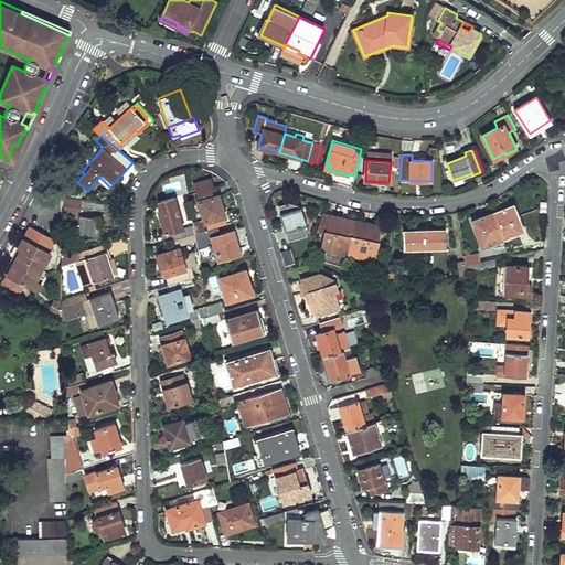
[(193,183),(196,192),(211,188),(208,179),(193,183)]
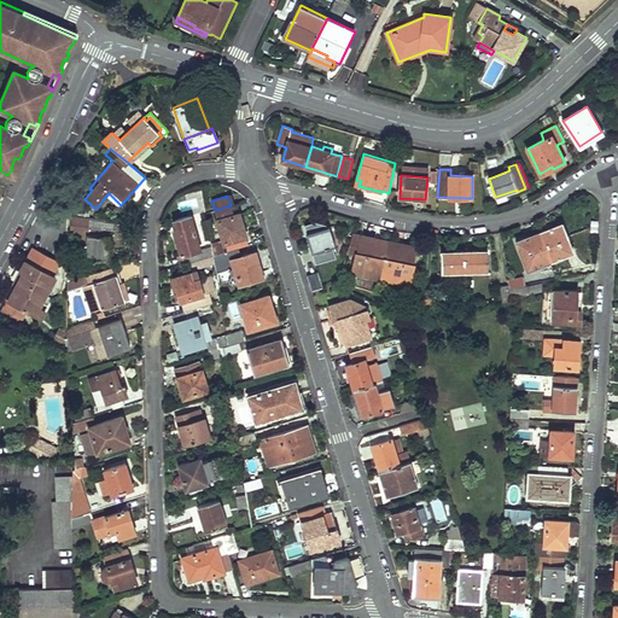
[(235,231),(244,228),(239,213),(233,215),(231,205),(215,210),(219,222),(213,223),(216,232),(221,231),(223,240),(210,244),(211,246),(213,256),(229,250),(227,242),(238,238),(235,231)]
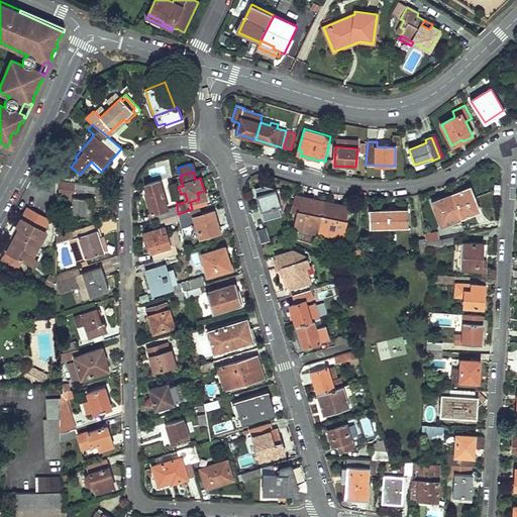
[(164,179),(159,180),(164,195),(168,194),(164,179)]
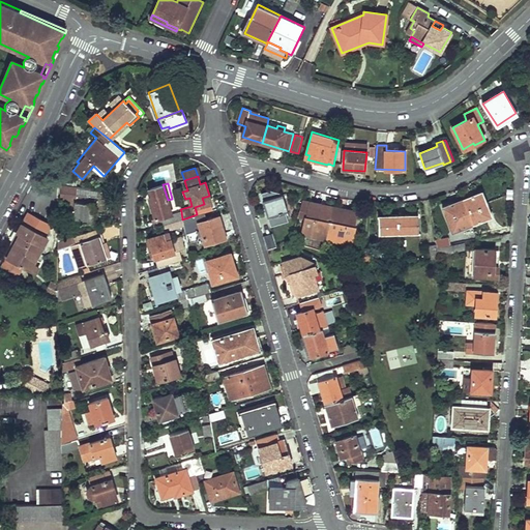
[(60,200),(72,202),(76,202),(75,222),(91,224),(93,210),(95,210),(95,196),(78,195),(79,187),(61,184),(60,200)]
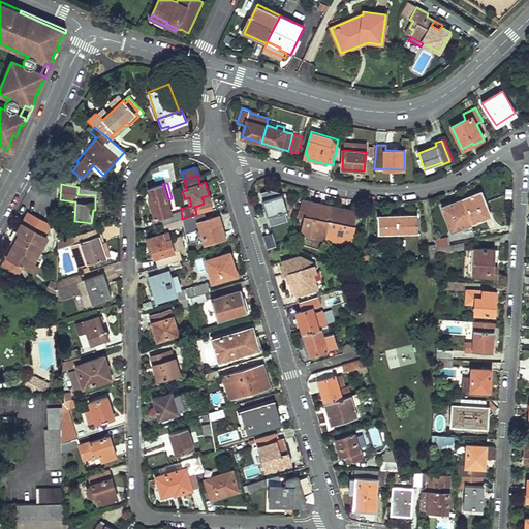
[(167,199),(162,184),(149,188),(151,195),(153,201),(150,203),(154,218),(156,218),(158,226),(160,225),(172,222),(181,219),(182,219),(181,211),(178,211),(172,213),(167,199)]
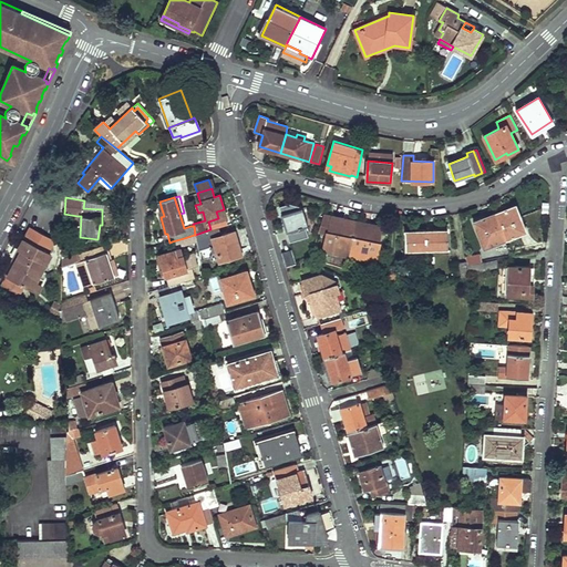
[(516,206),(495,214),(505,240),(525,233),(516,206)]
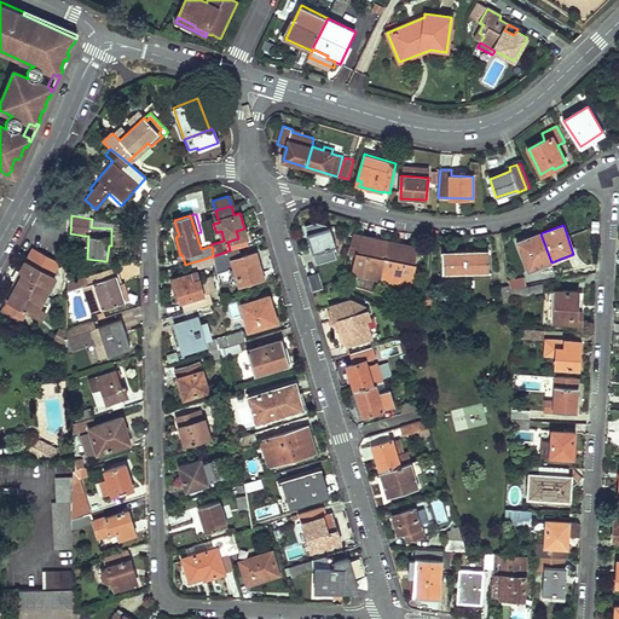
[(236,231),(238,238),(247,236),(244,229),(236,231)]
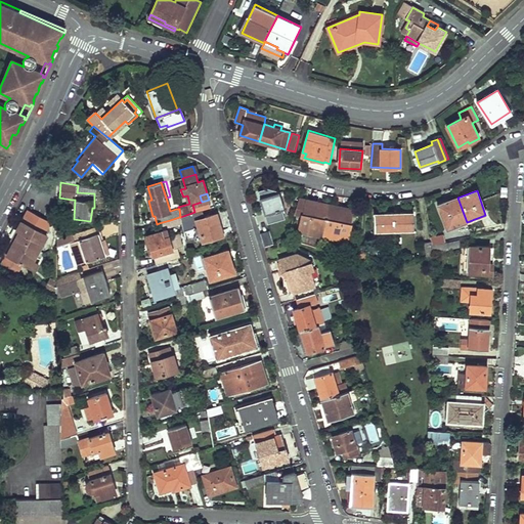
[(278,193),(260,199),(267,221),(285,216),(278,193)]
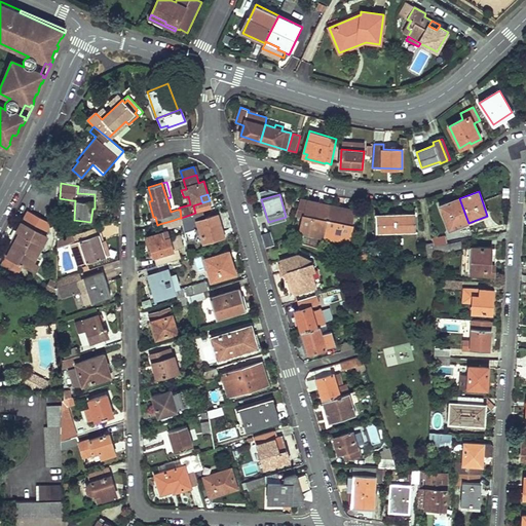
[(459,198),(440,205),(449,230),(468,223),(459,198)]
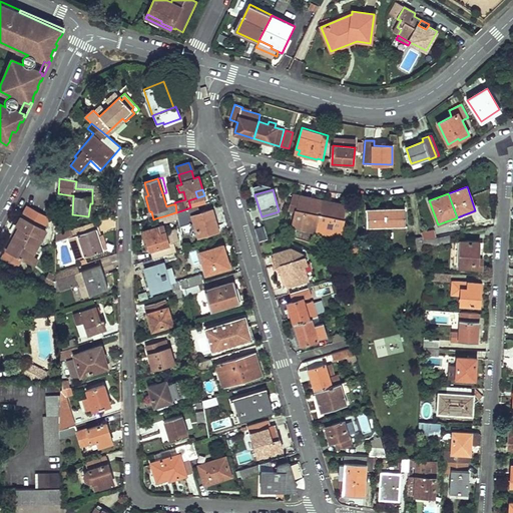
[(311,201),(312,198),(300,196),(292,194),(288,209),(296,211),(293,225),(301,227),(301,228),(316,232),(322,203),(311,201)]
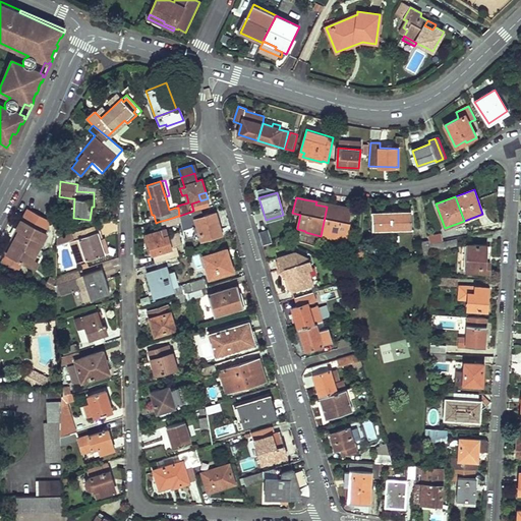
[(191,204),(193,211),(210,206),(208,198),(200,200),(191,204)]
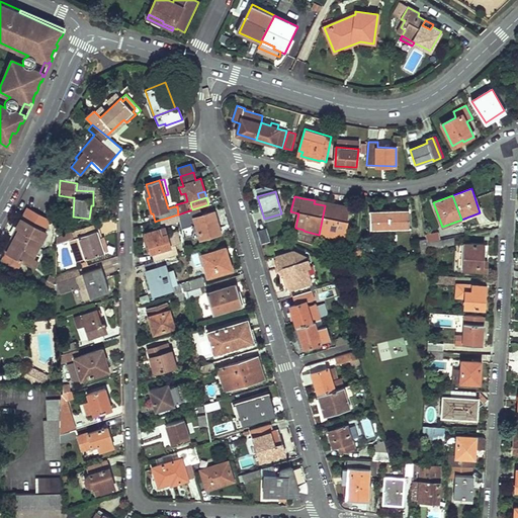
[(345,222),(348,207),(337,205),(337,207),(325,205),(319,235),(335,238),(336,236),(344,237),(347,223),(345,222)]
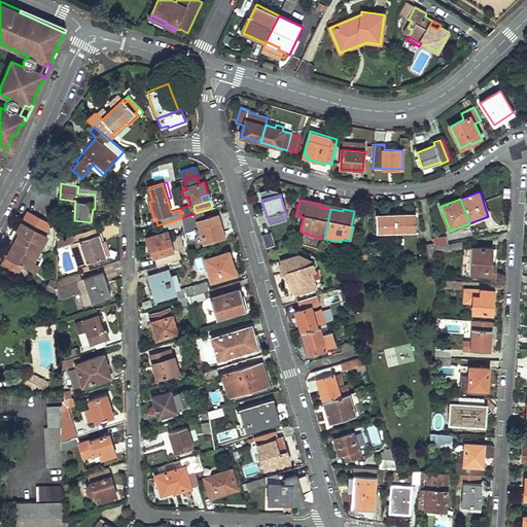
[(376,216),(376,233),(396,232),(396,214),(381,215),(381,216),(376,216)]
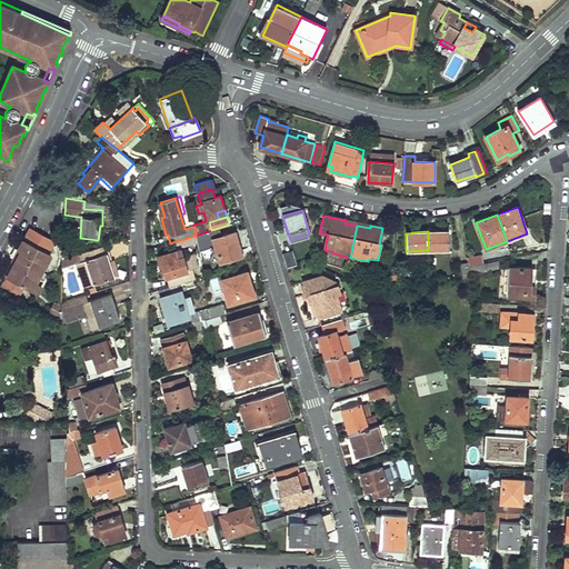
[(443,231),(428,231),(428,250),(449,250),(449,232),(443,232),(443,231)]
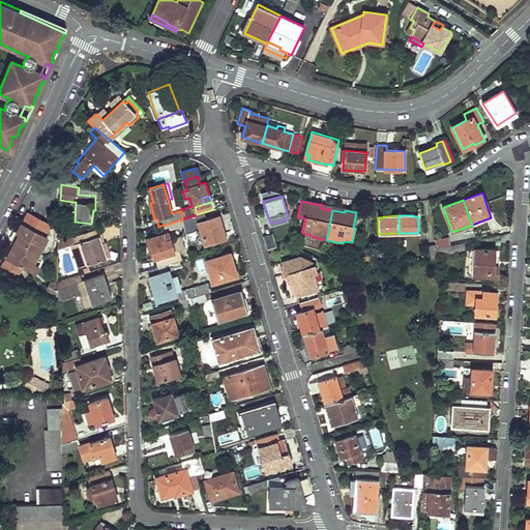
[(205,244),(226,238),(218,216),(198,222),(199,225),(196,226),(198,235),(202,234),(205,244)]
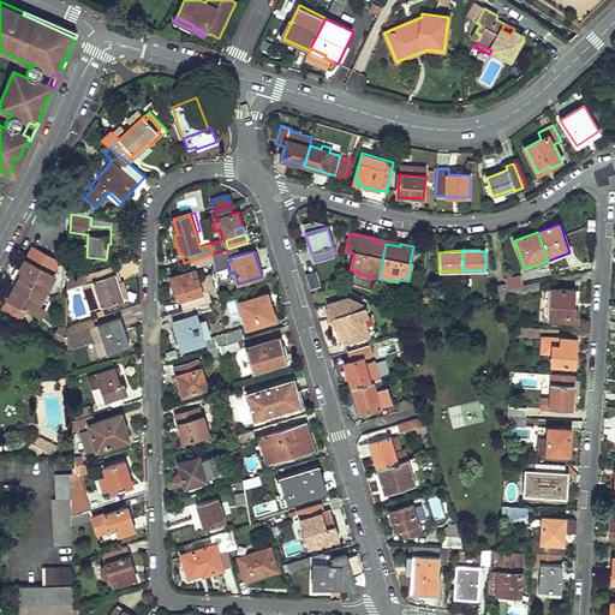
[(186,262),(187,268),(202,264),(199,258),(186,262)]
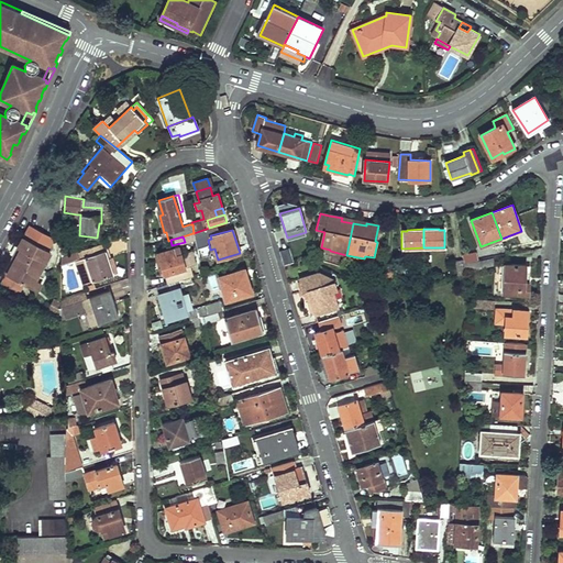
[(51,253),(24,239),(6,274),(37,290),(42,284),(36,280),(51,253)]
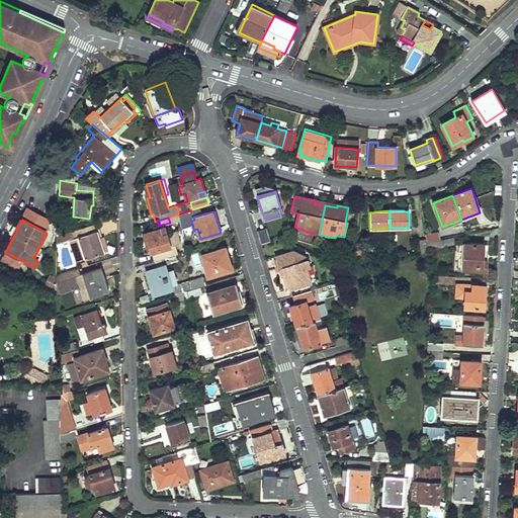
[(97,231),(95,224),(76,230),(79,237),(73,239),(70,232),(57,236),(57,244),(70,240),(77,261),(85,258),(104,252),(97,231)]
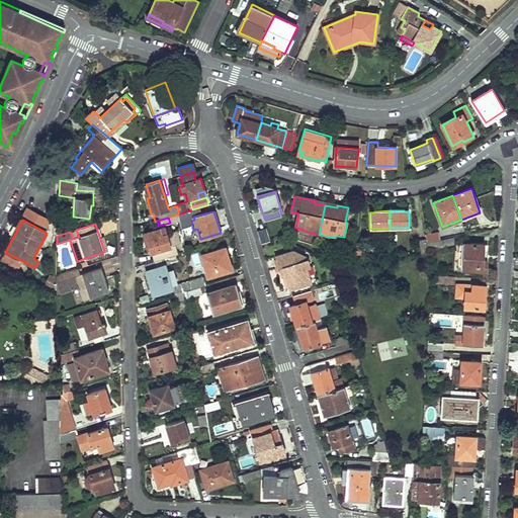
[(159,229),(146,233),(151,252),(154,251),(156,260),(162,258),(177,254),(174,245),(180,243),(177,236),(178,235),(176,231),(160,236),(159,229)]
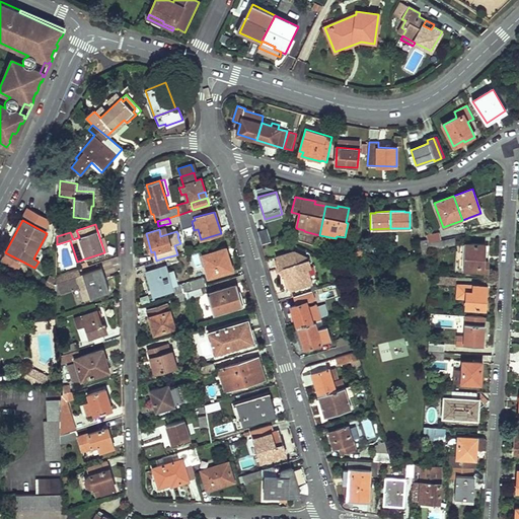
[(268,229),(258,232),(263,245),(272,242),(268,229)]
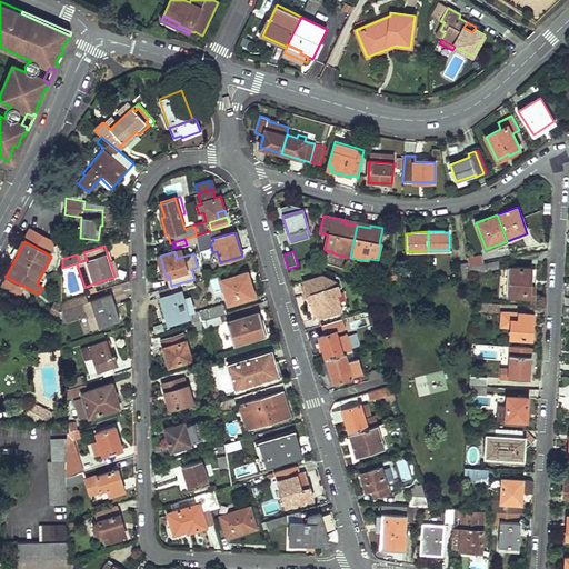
[(481,256),(468,258),(469,263),(469,267),(470,267),(482,263),(481,256)]
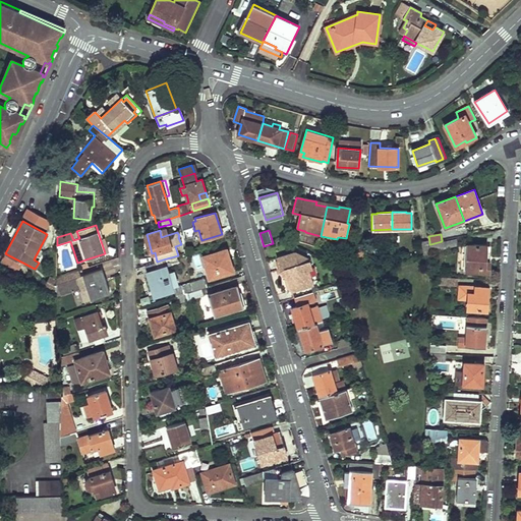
[(457,244),(456,238),(445,240),(446,247),(457,244)]
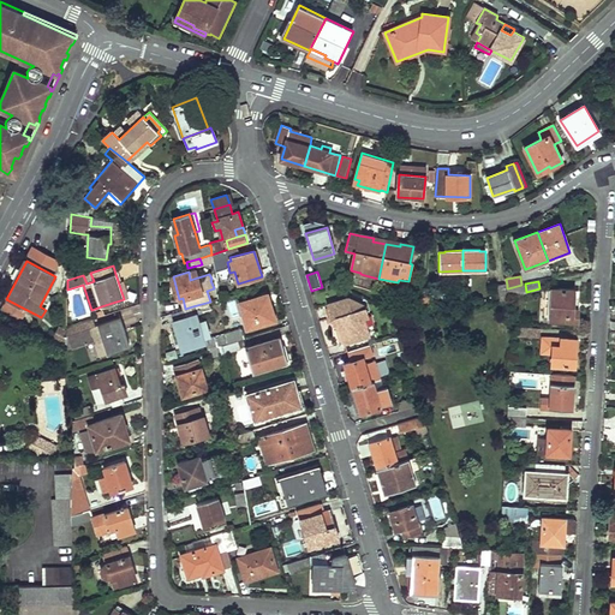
[(509,297),(526,292),(525,284),(521,285),(508,288),(509,297)]
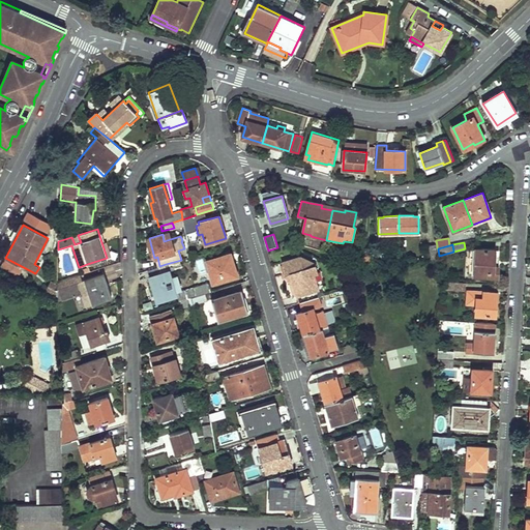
[(437,245),(429,246),(431,261),(439,260),(437,248),(437,245)]
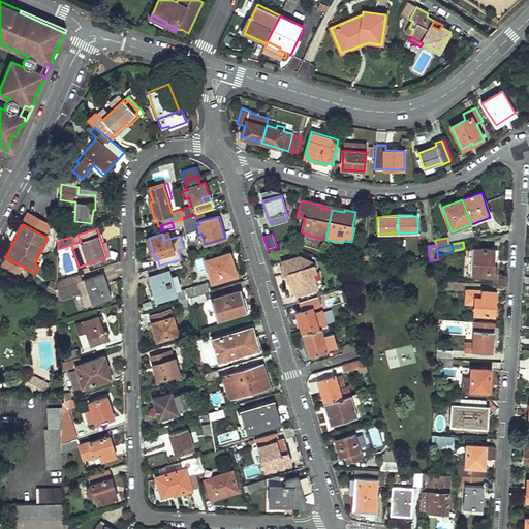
[(369,249),(361,248),(360,263),(368,263),(369,249)]
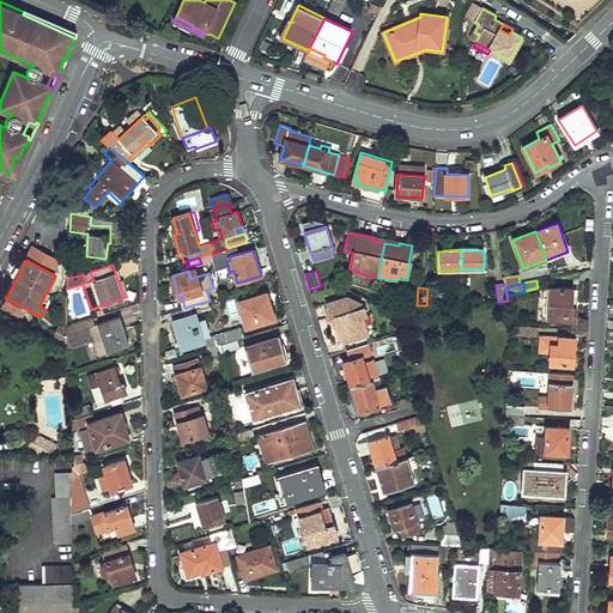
[(572,290),(550,289),(547,319),(575,321),(576,308),(571,308),(572,290)]
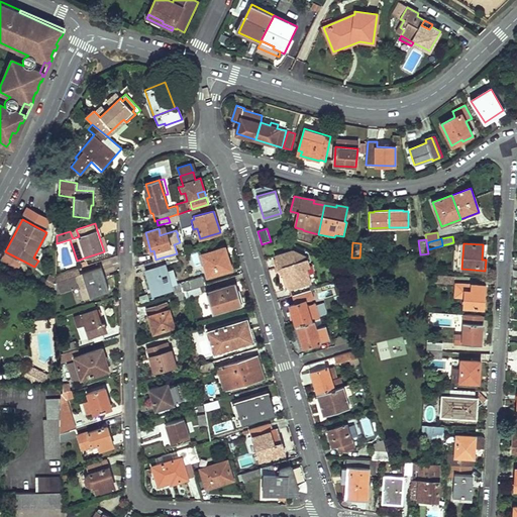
[(225,246),(201,253),(207,275),(229,269),(225,255),(228,255),(225,246)]
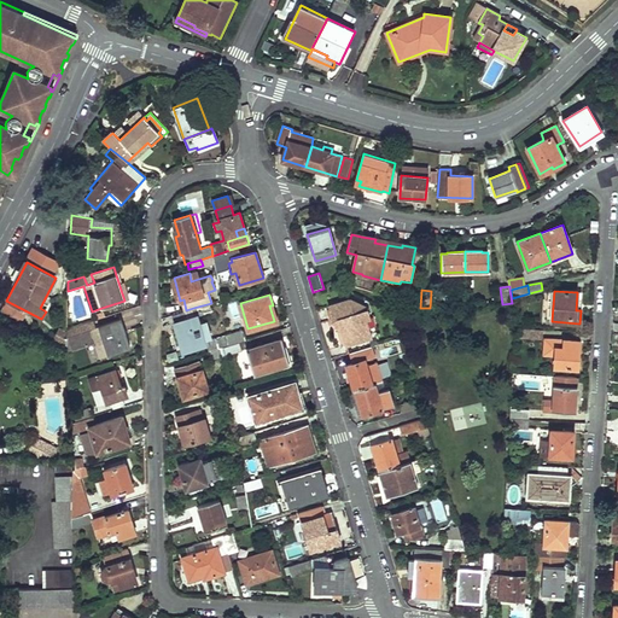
[(349,301),(328,307),(332,320),(337,319),(345,345),(371,337),(366,319),(369,316),(367,307),(349,301)]
